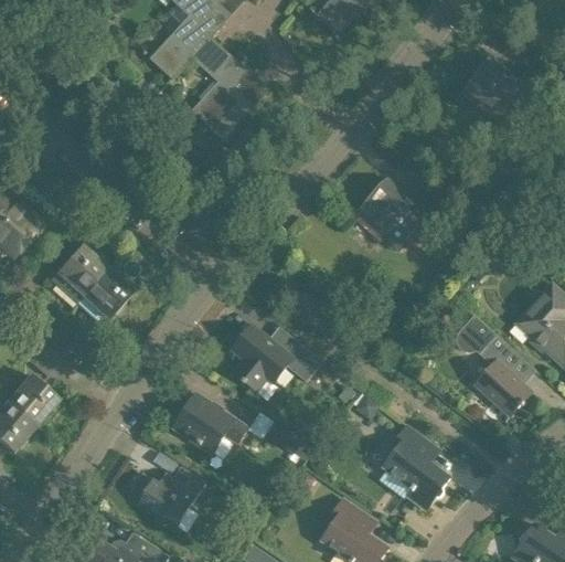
[(163,42),(151,56),(172,76),(192,54),(193,55),(210,35),(223,22),(209,9),(216,0),(177,0),(182,6),(194,16),(187,24),(167,45),(163,42)]
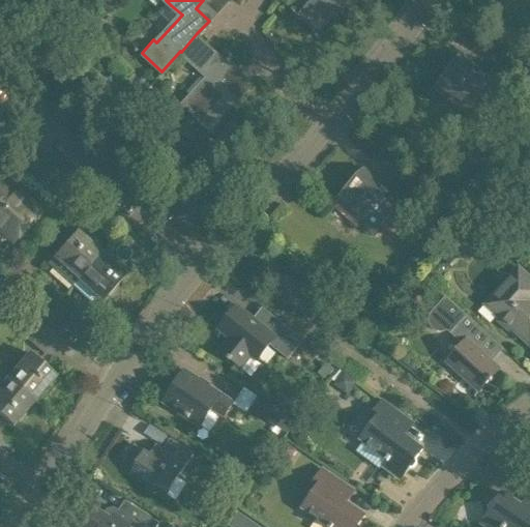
[(313,0),(300,15),(317,31),(344,1),(343,0),(313,0)]
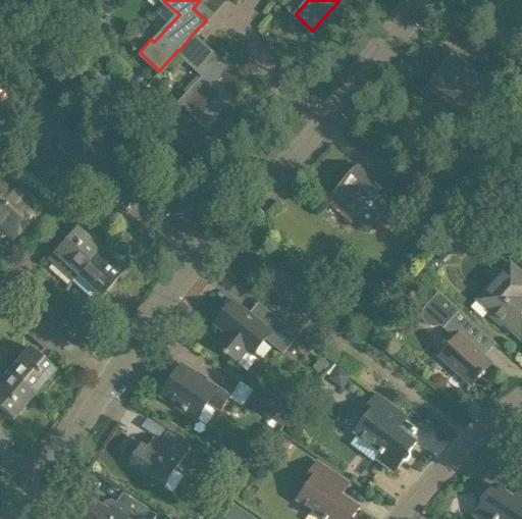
[(194,33),(178,51),(205,74),(179,103),(206,126),(232,97),(217,83),(231,67),(194,33)]
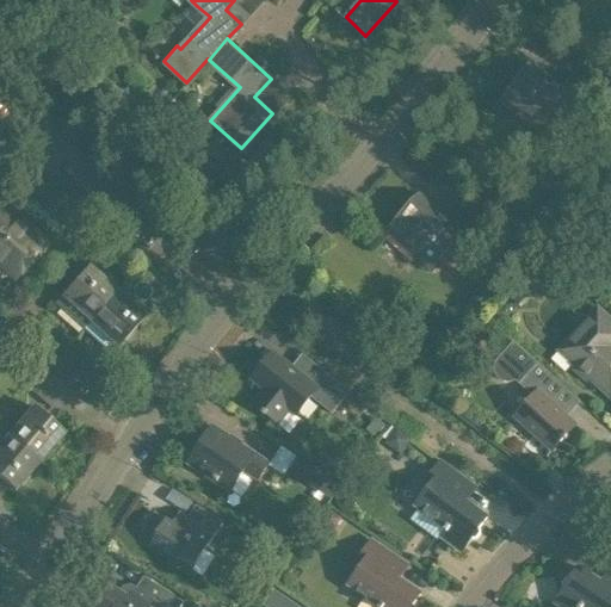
[(501,98),(547,134),(567,107),(575,113),(598,84),(575,66),(561,85),(530,61),(501,98)]
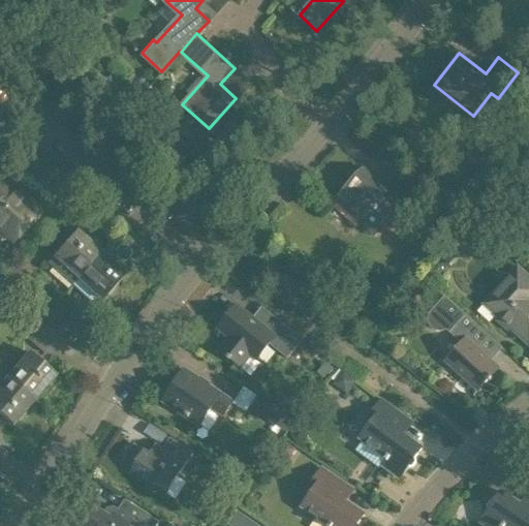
[(336,197),(372,230),(393,208),(400,214),(421,191),(402,174),(389,189),(364,166),(336,197)]
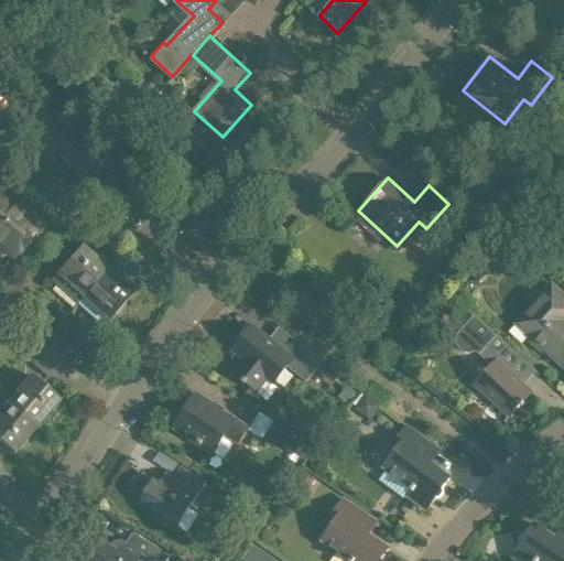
[(0,243),(11,254),(36,228),(34,225),(40,219),(22,202),(15,208),(0,194),(8,186),(0,179),(0,243)]
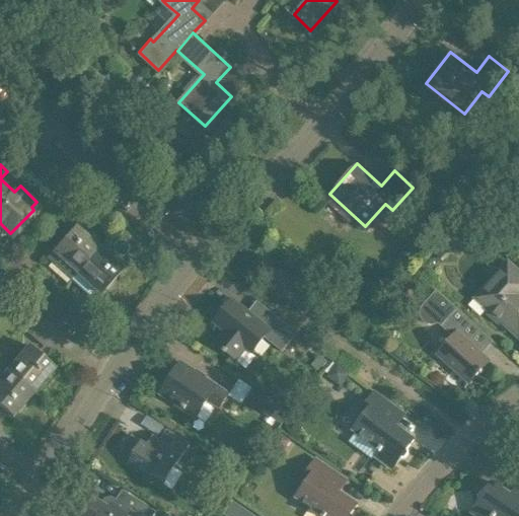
[(75,272),(98,245),(74,224),(51,250),(45,256),(69,278),(75,272)]
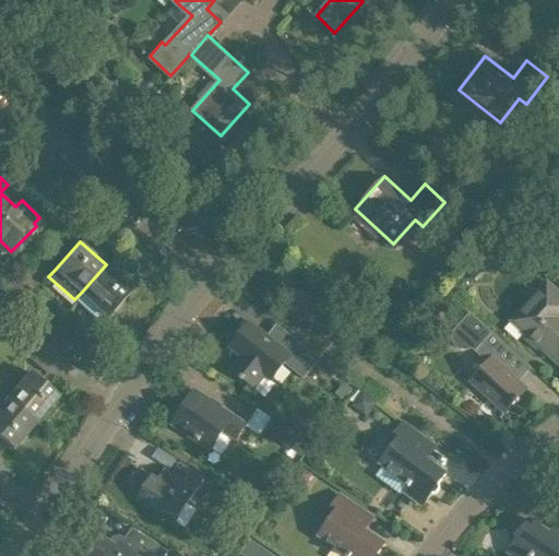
[(81,293),(74,299),(94,317),(100,310),(107,317),(132,288),(106,264),(81,293)]
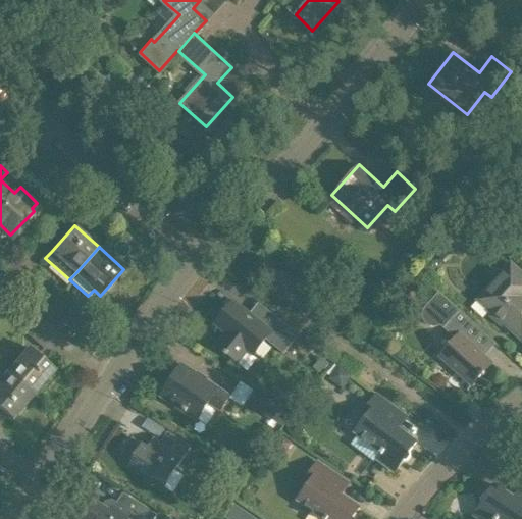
[(0,273),(0,279),(14,293),(30,275),(12,260),(0,273)]
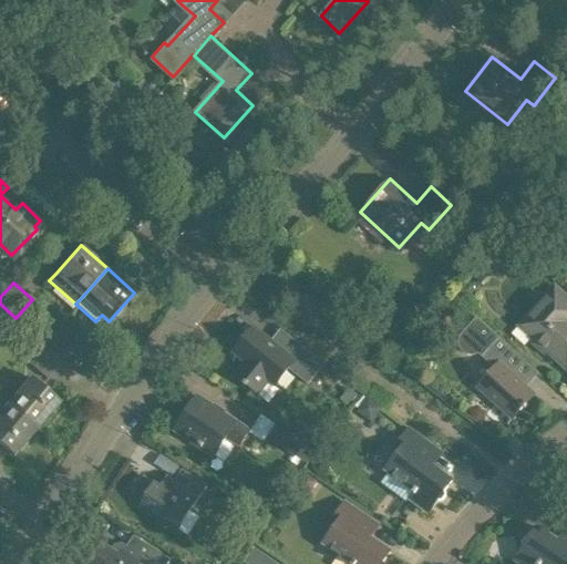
[(566,295),(554,284),(522,319),(532,327),(532,341),(544,352),(550,352),(566,367),(566,295)]
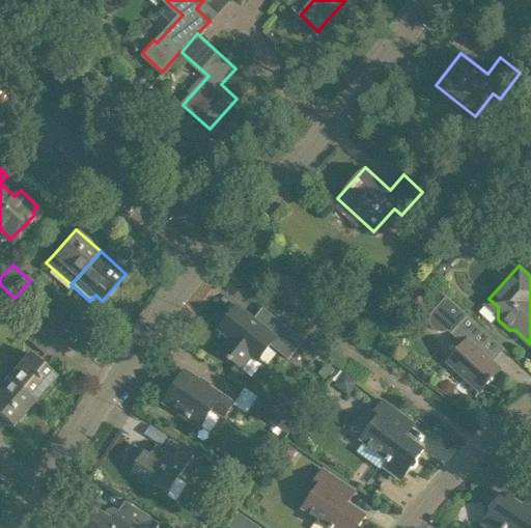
[(429,311),(429,316),(430,322),(434,325),(438,327),(442,328),(446,327),(464,342),(447,360),(479,390),(490,379),(491,380),(493,377),(492,376),(500,366),(478,348),(490,335),(444,294),(431,307),(429,311)]
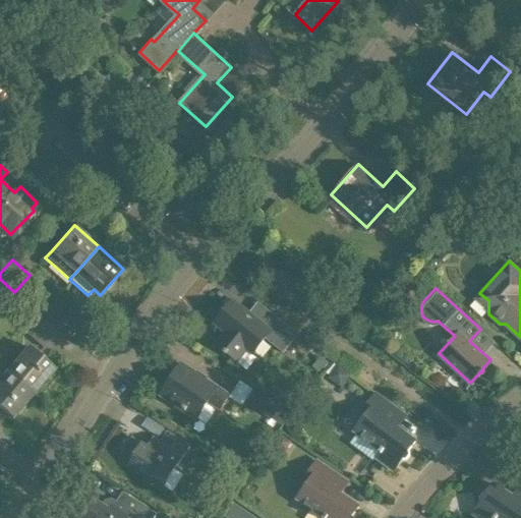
[(55,296),(41,312),(58,328),(72,310),(55,296)]
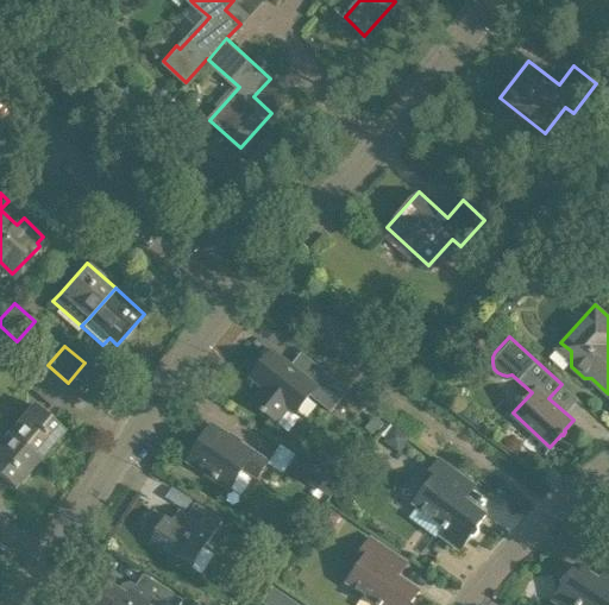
[(259,410),(263,414),(264,411),(276,420),(287,407),(295,413),(309,394),(331,410),(347,388),(322,366),(312,379),(272,348),(250,376),(262,384),(251,398),(262,407),(259,410)]
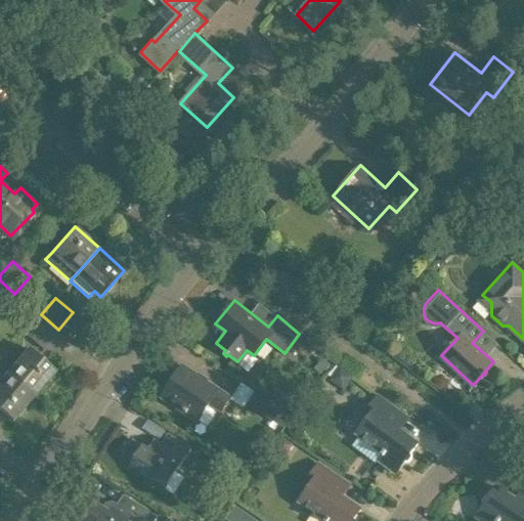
[(58,330),(41,314),(25,333),(43,348),(58,330)]
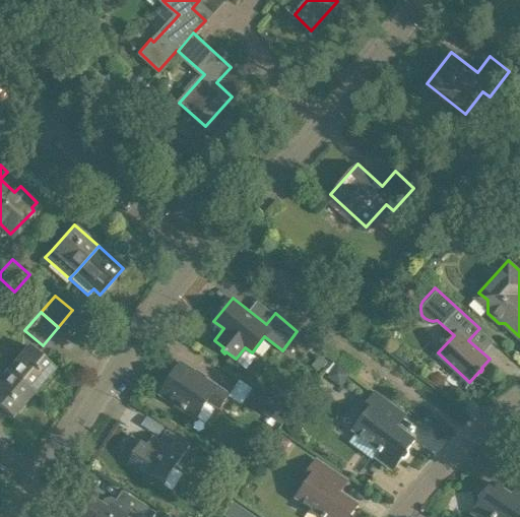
[(28,343),(6,368),(34,391),(55,367),(28,343)]
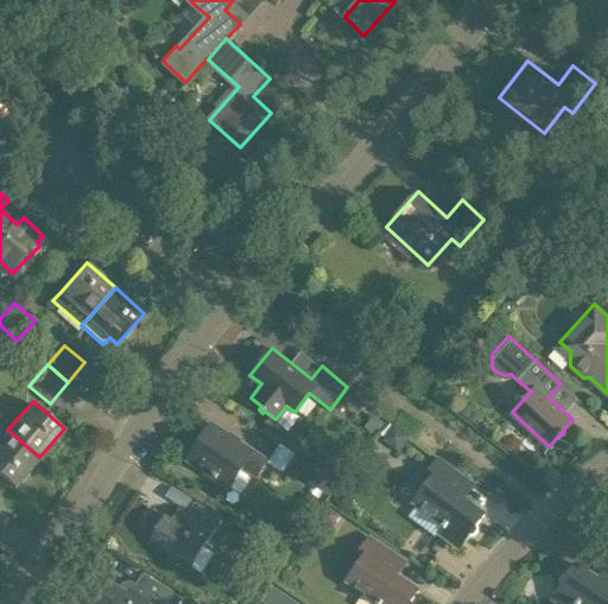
[(375,413),(365,425),(374,432),(384,420),(375,413)]
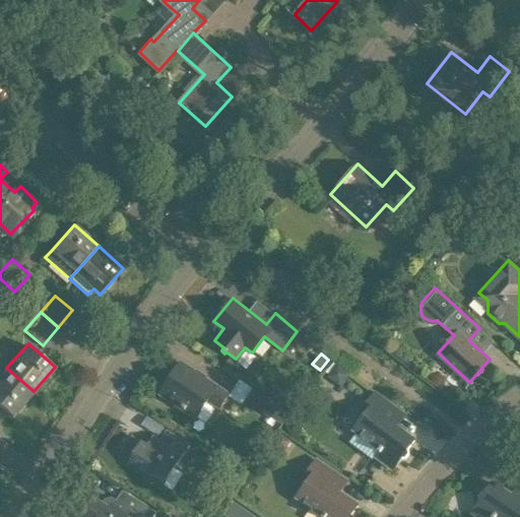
[(160,392),(196,415),(208,397),(219,405),(228,393),(181,362),(160,392)]
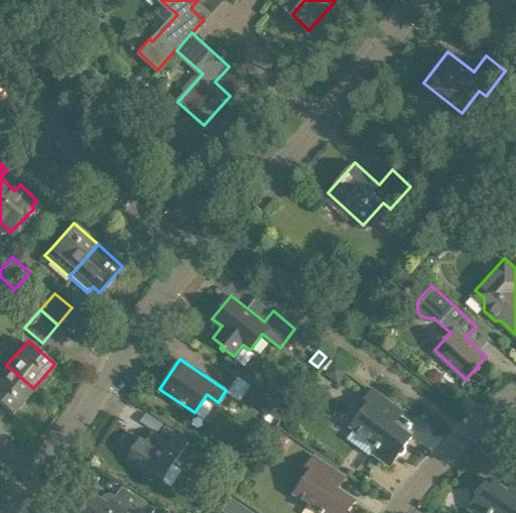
[(0,402),(11,413),(33,388),(6,365),(0,372),(0,402)]
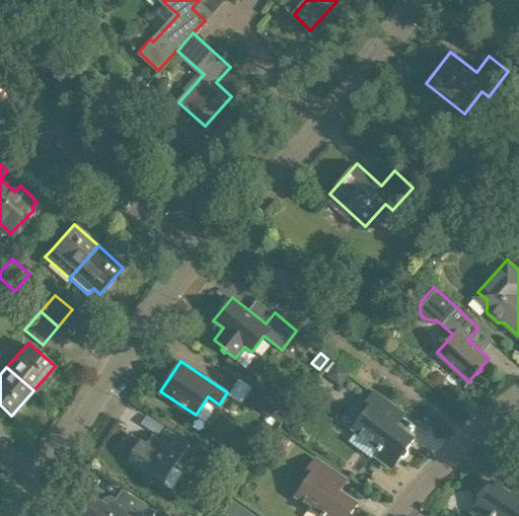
[(246,398),(270,415),(278,402),(254,386),(246,398)]
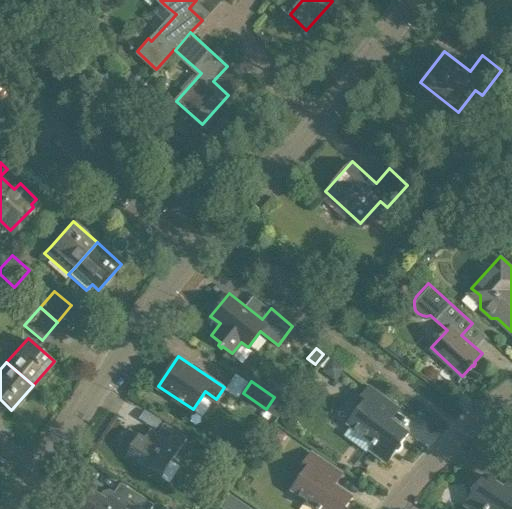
[(355,404),(359,407),(348,422),(375,442),(370,448),(386,460),(394,450),(399,450),(403,445),(401,440),(408,432),(390,418),(398,407),(369,385),(355,404)]
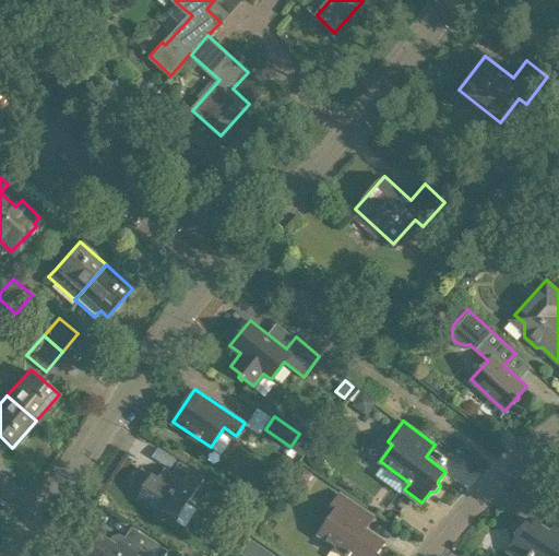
[(168,516),(170,518),(182,499),(187,503),(203,476),(179,461),(171,472),(164,466),(158,474),(155,475),(142,466),(131,484),(141,491),(137,496),(153,506),(154,513),(161,518),(168,516)]
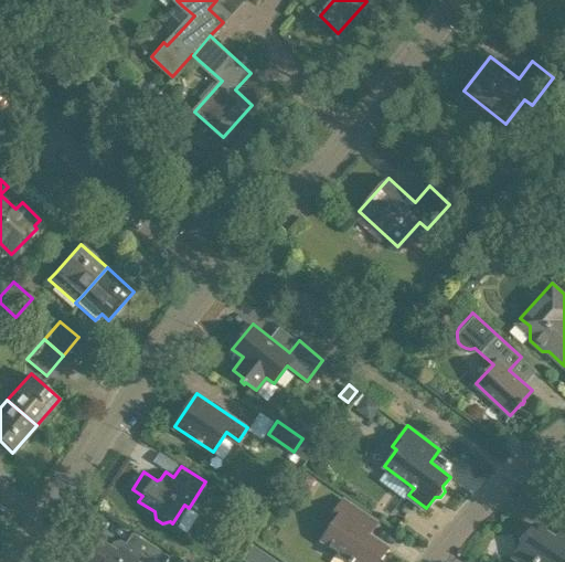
[(306,469),(298,481),(309,488),(317,477),(306,469)]
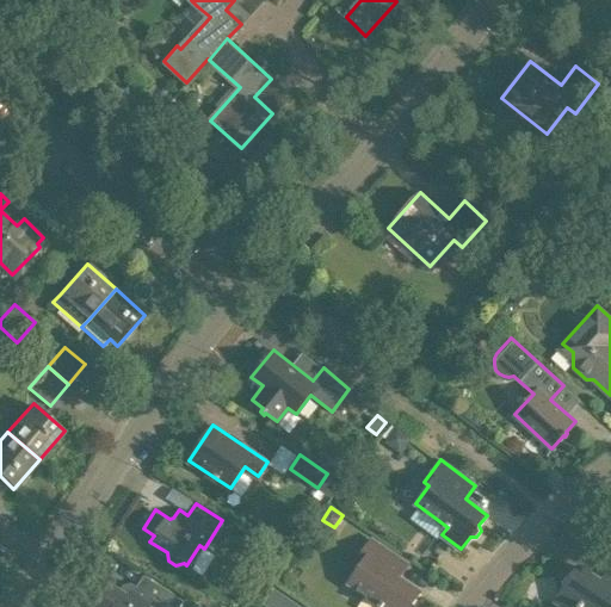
[(349,582),(382,606),(380,606),(414,606),(413,602),(420,592),(399,576),(408,563),(371,538),(356,562),(360,565),(349,582)]
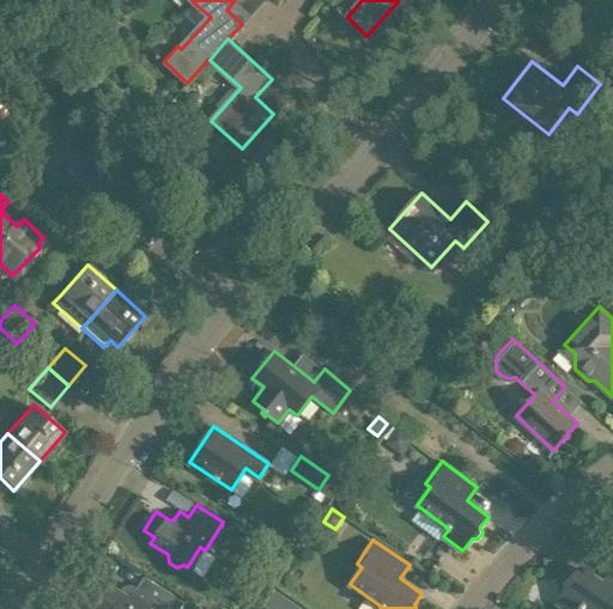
[(556,602),(565,608),(612,608),(612,568),(612,567),(602,582),(581,566),(572,577),(568,578),(563,584),(565,589),(556,602)]
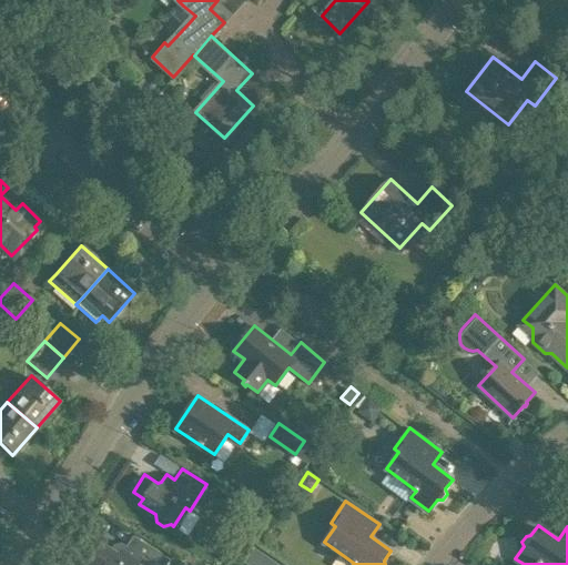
[(87,564),(165,564),(171,557),(133,534),(125,545),(121,543),(115,544),(113,548),(102,542),(87,564)]
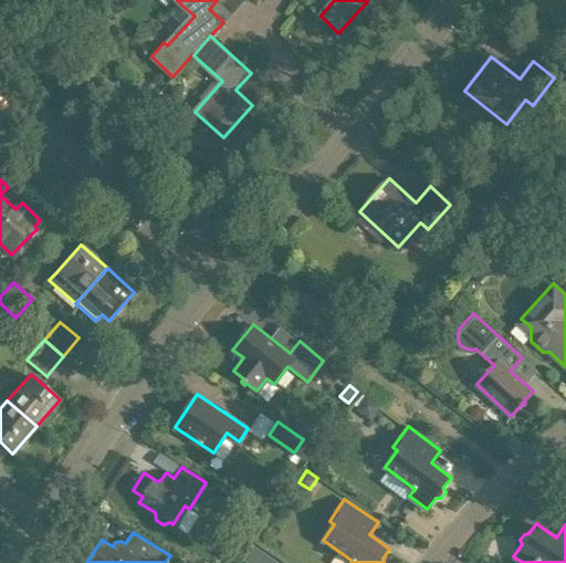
[(252,562),(254,562),(264,550),(253,542),(243,556),(252,562)]
